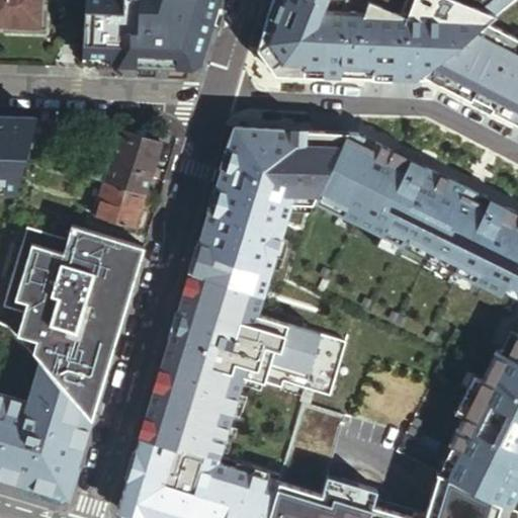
[(0,0),(0,26),(38,28),(39,0),(0,0)]
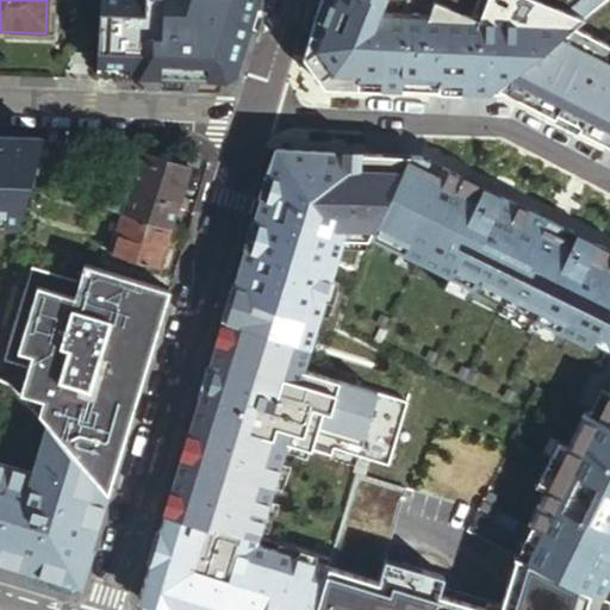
[(169,25),(123,25),(124,16),(105,16),(101,69),(118,70),(118,82),(162,85),(163,69),(165,69),(192,70),(191,86),(215,87),(238,72),(259,0),(223,0),(223,16),(191,14),(190,36),(169,36),(169,25)]
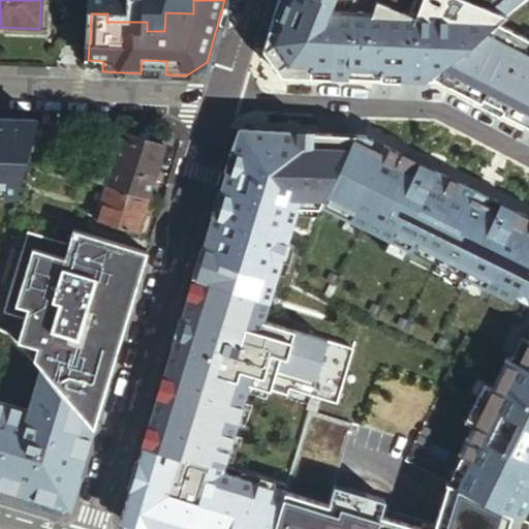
[(276,0),(259,57),(275,76),(422,84),(430,78),(480,35),(491,28),(503,18),(486,10),(460,0),(419,0),(412,19),(374,3),(371,11),(329,9),(332,0),(276,0)]
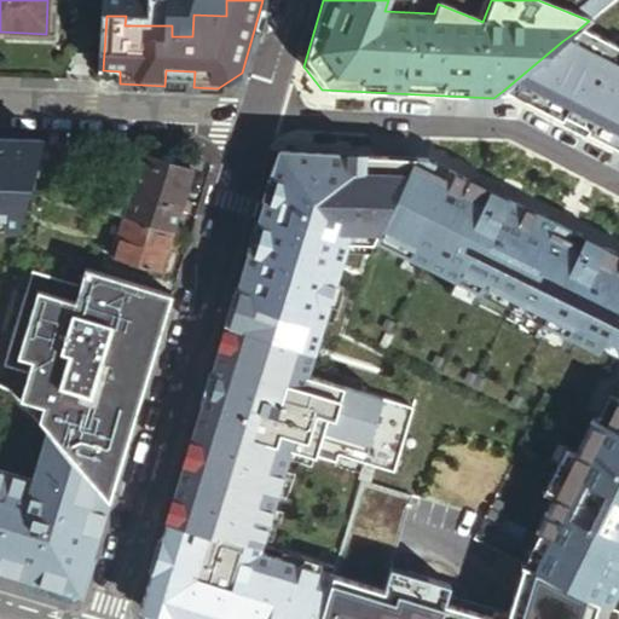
[(582,0),(568,12),(589,21),(613,0),(582,0)]
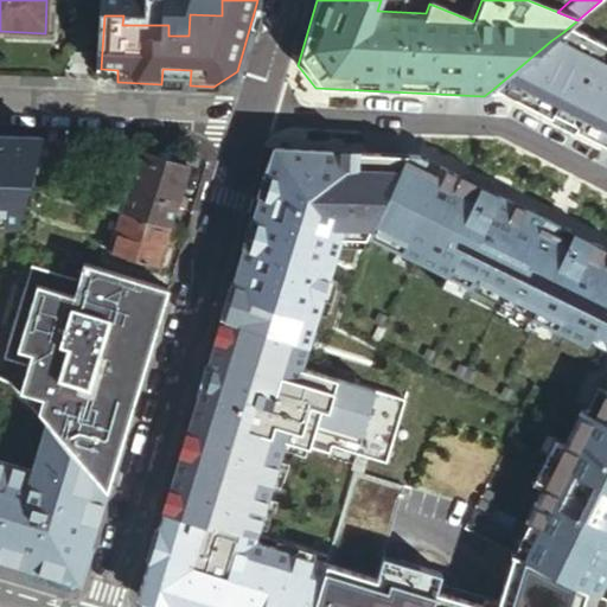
[(493,89),(606,146),(606,53),(563,32),(551,40),(493,89)]
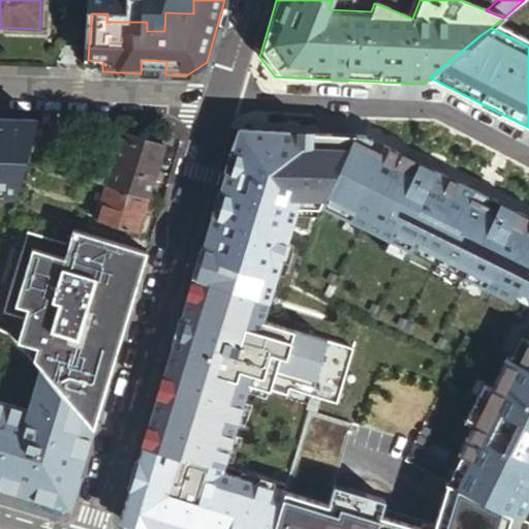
[(338,403),(353,348),(262,320),(298,207),(320,207),(329,189),(356,133),(244,128),(230,170),(227,169),(205,246),(121,518),(148,527),(147,528),(272,528),(283,496),(284,491),(221,471),(248,382),(288,395),(290,389),(338,403)]
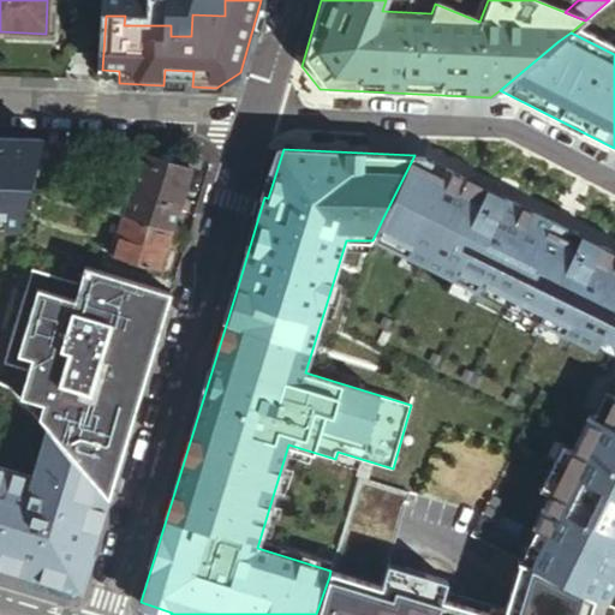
[(124,216),(173,232),(192,171),(143,155),(124,216)]
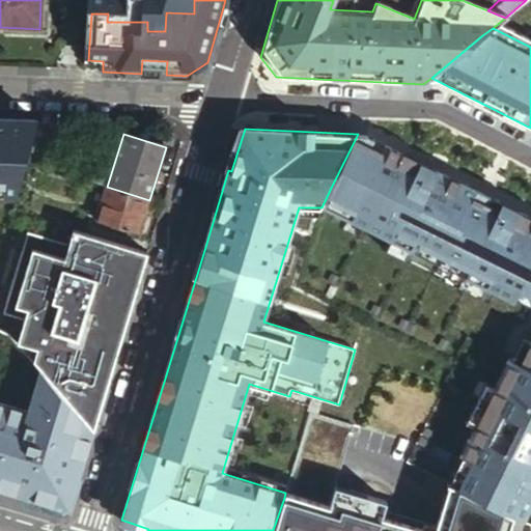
[(530,220),(358,134),(330,190),(530,290),(530,335),(523,332),(448,488),(503,514),(523,524),(530,506),(530,220)]
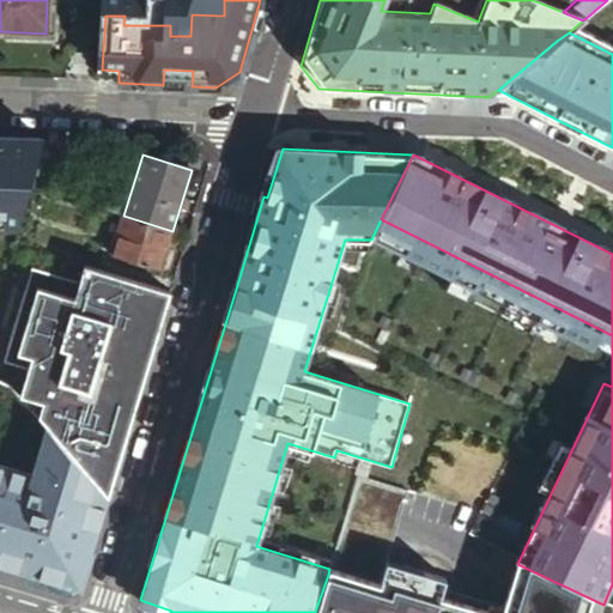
[(110,254),(159,269),(173,231),(123,216),(110,254)]
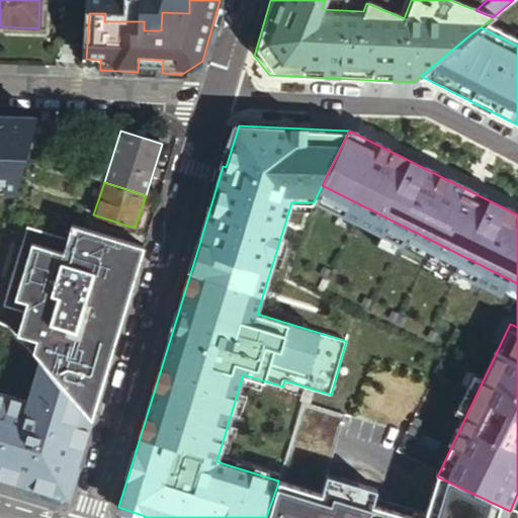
[(47,369),(92,421),(145,247),(72,225),(68,240),(27,228),(4,309),(25,315),(18,336),(39,360),(47,369)]
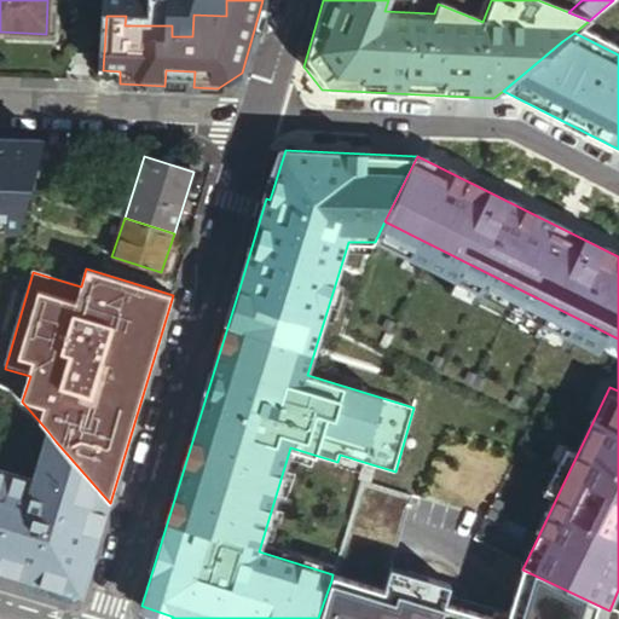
[(12,389),(0,385),(0,414),(0,415),(12,389)]
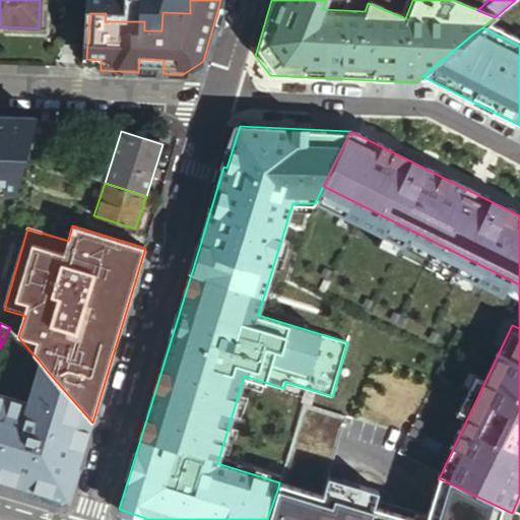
[(47,371),(40,362),(28,400),(30,400),(47,406),(53,386),(44,383),(47,371)]
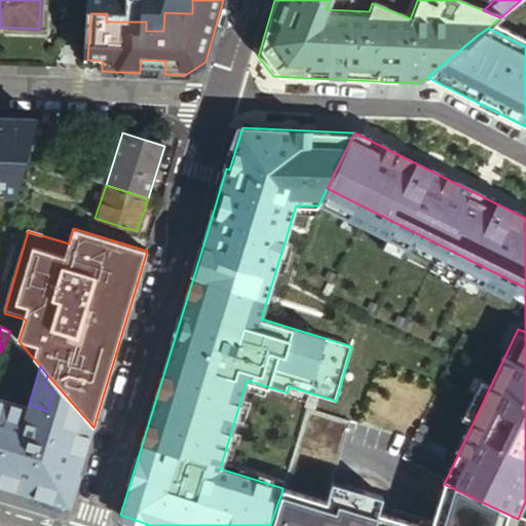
[(0,414),(13,419),(21,395),(12,391),(9,405),(0,402),(0,414)]
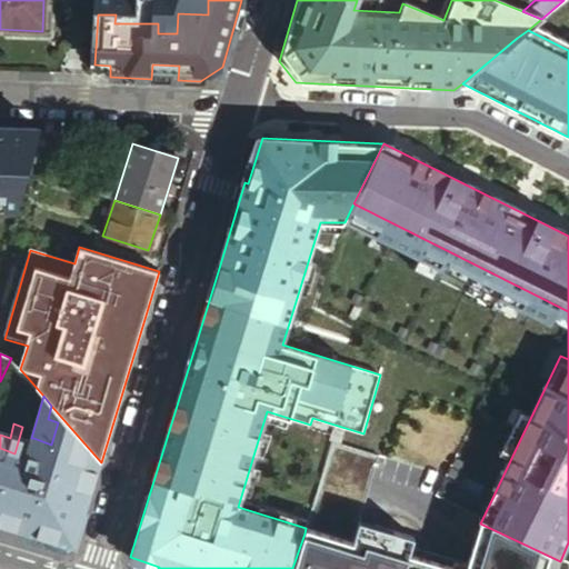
[(0,497),(15,453),(0,448),(0,497)]
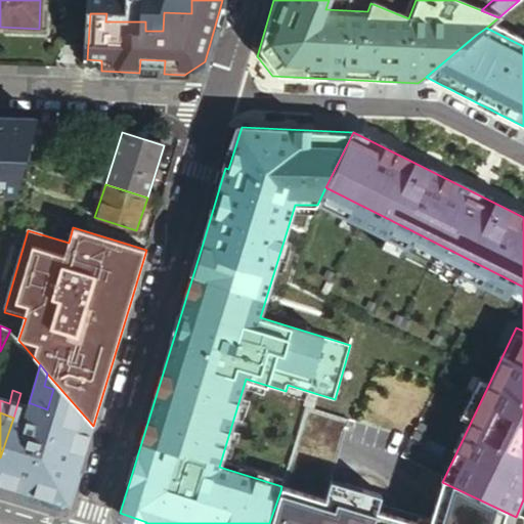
[(53,427),(68,431),(71,422),(56,418),(53,427)]
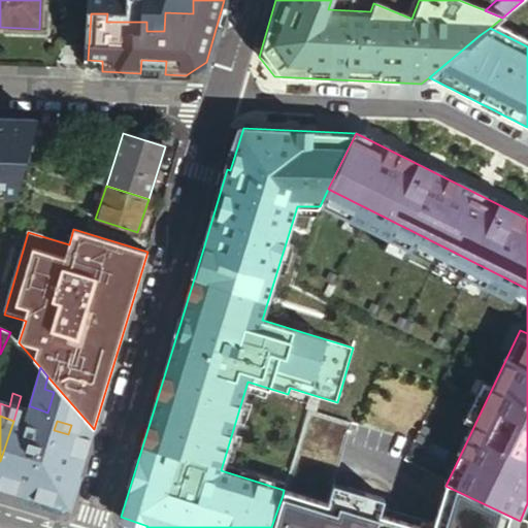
[(93,432),(71,425),(68,434),(65,446),(59,466),(81,472),(93,432)]
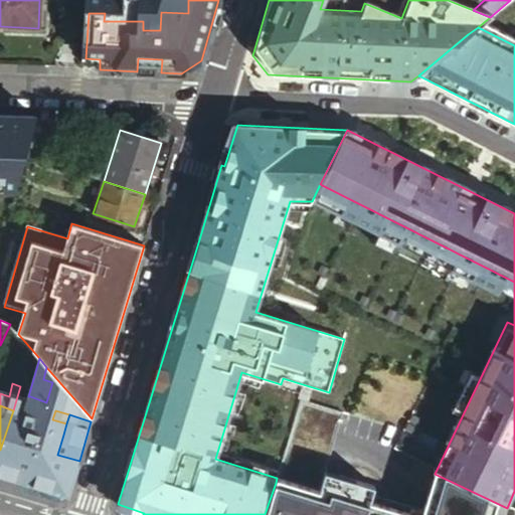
[(23,421),(10,465),(30,471),(37,449),(43,427),(23,421)]
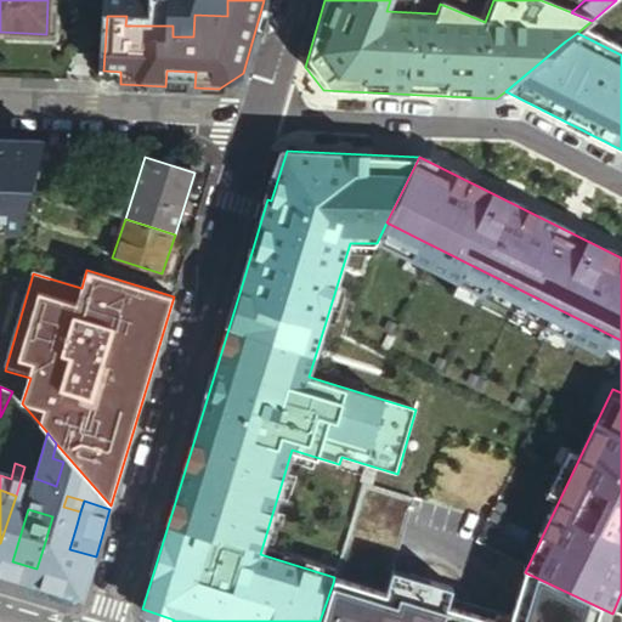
[(77,525),(52,516),(45,542),(69,549),(77,525)]
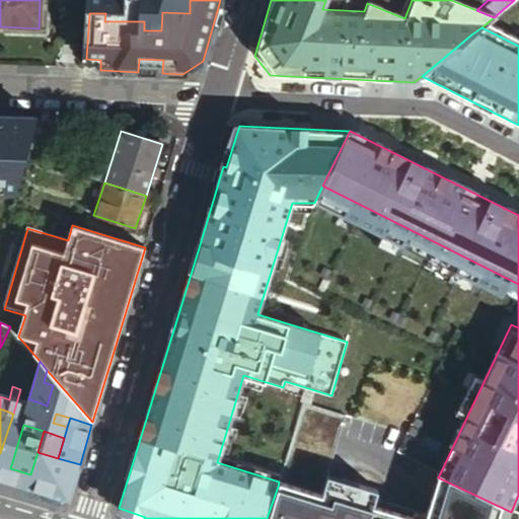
[(58,458),(38,452),(30,474),(27,486),(49,492),(52,480),(58,458)]
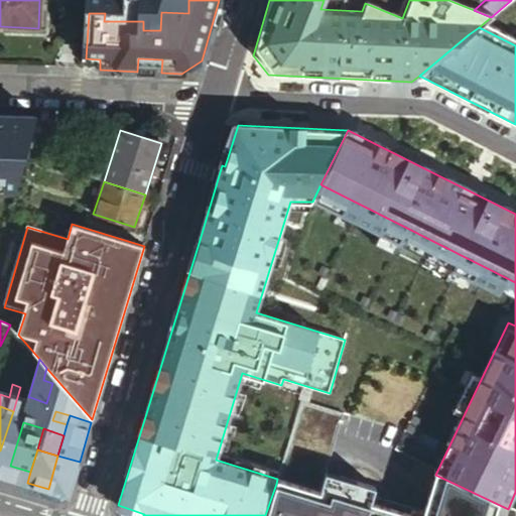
[(57,456),(51,478),(73,484),(80,462),(57,456)]
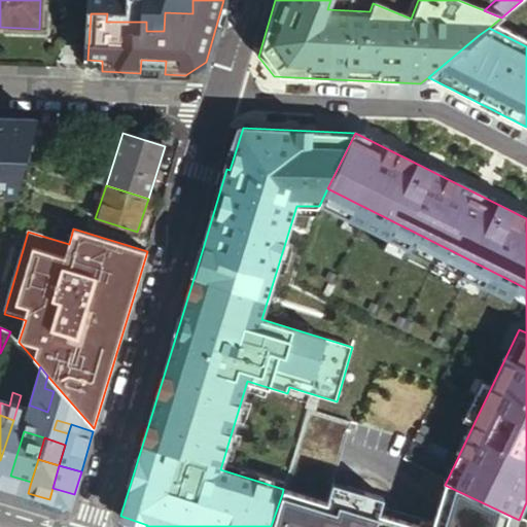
[(319,505),(377,523),(386,493),(328,485),(319,505)]
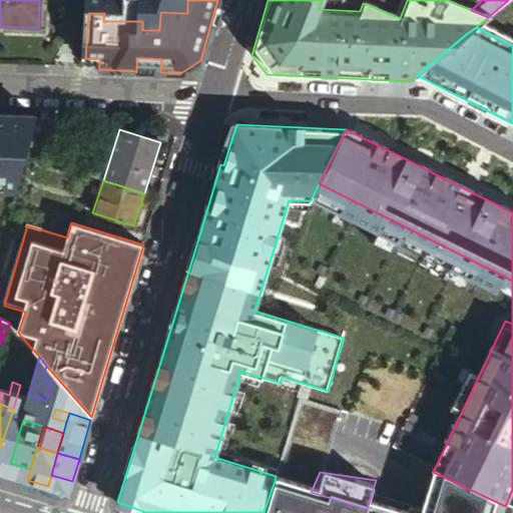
[(418,512),(480,512),(486,497),(433,472),(418,512)]
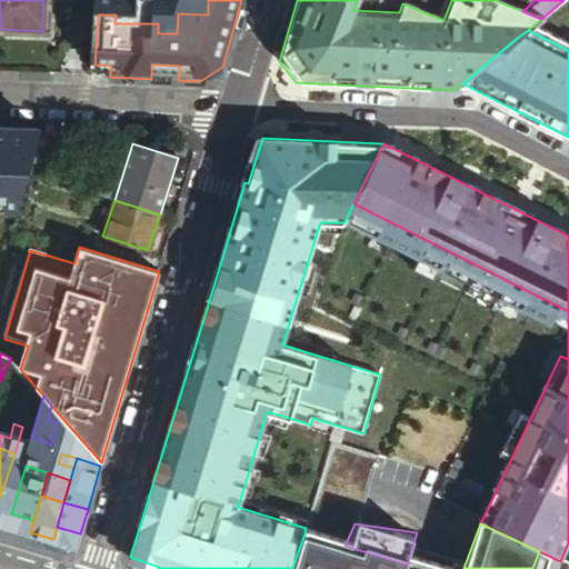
[(305,533),(293,568),(421,568),(407,565),(345,546),(305,533)]
